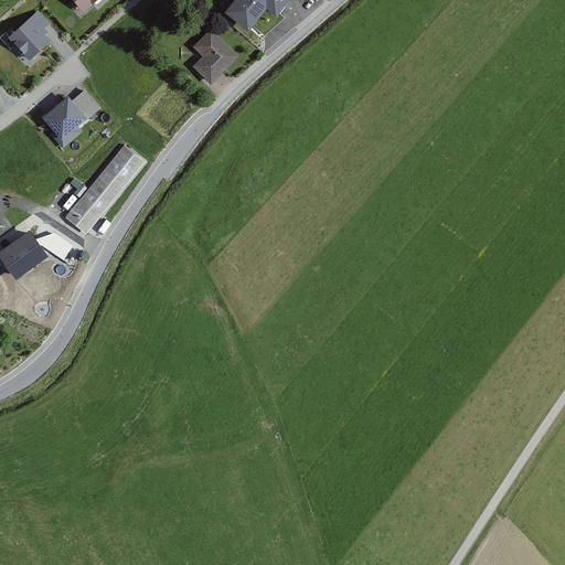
[(70,0),(81,12),(94,0),(70,0)]
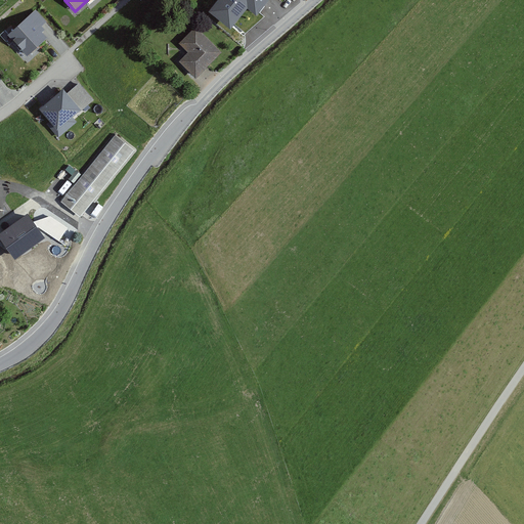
[(264,0),(216,0),(210,8),(230,26),(246,7),(254,14),(264,0)]
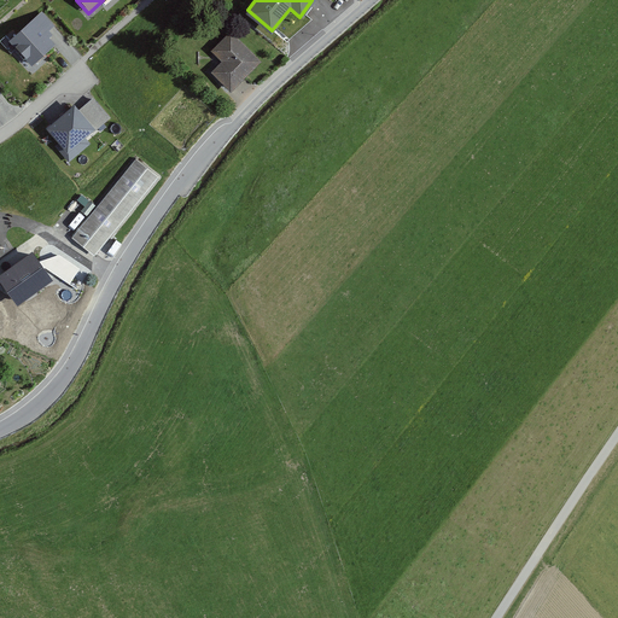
[(52,24),(39,11),(5,42),(29,68),(52,45),(42,34),(52,24)]
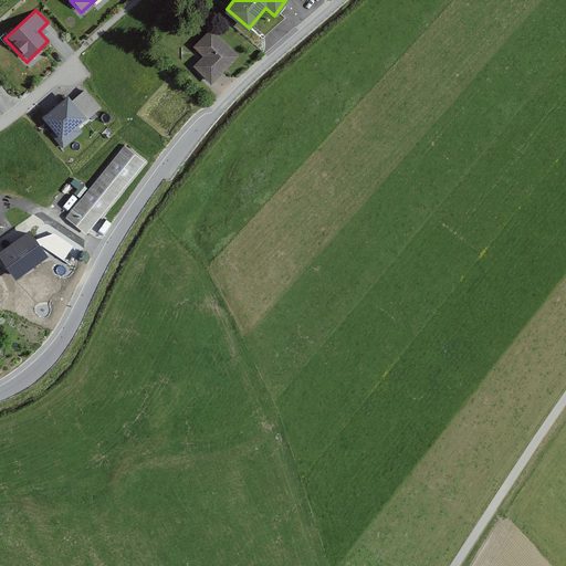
[(195,64),(215,80),(238,51),(212,31),(195,52),(200,56),(195,64)]
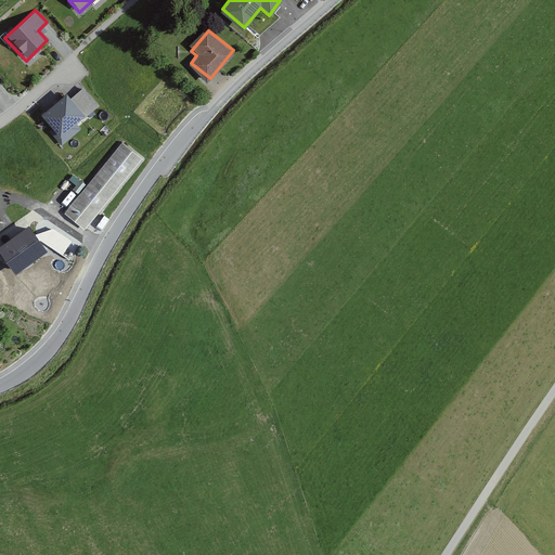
[(54,128),(50,131),(62,144),(80,129),(76,124),(85,116),(66,95),(43,116),(54,128)]
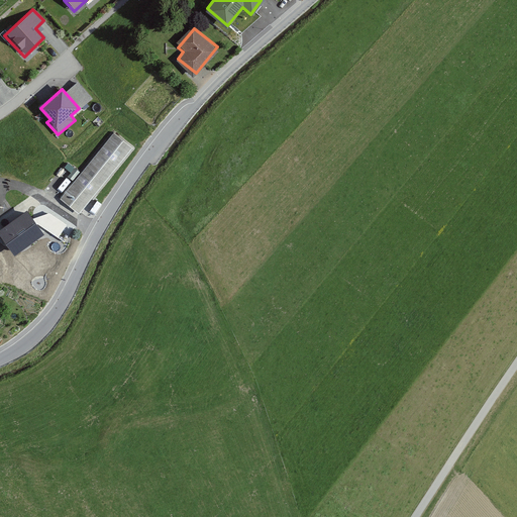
[(61,198),(81,214),(131,149),(111,134),(61,198)]
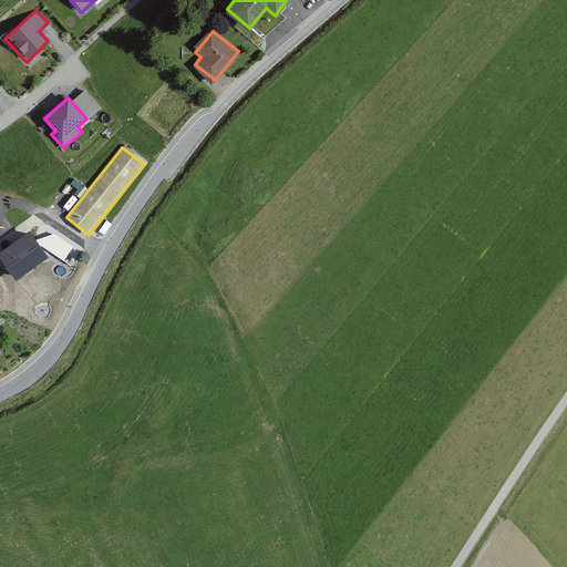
[(40,245),(64,261),(75,246),(51,229),(40,245)]
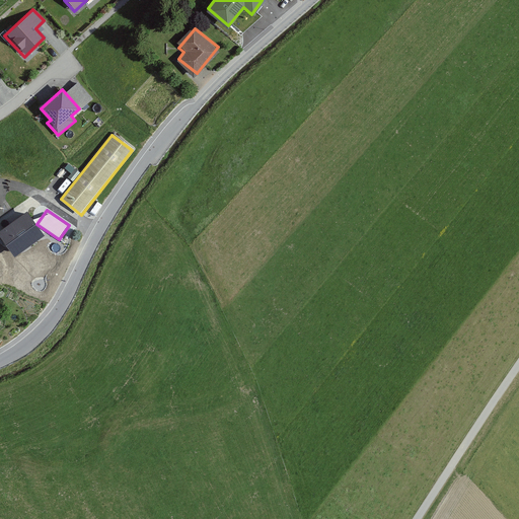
[(43,236),(27,214),(0,233),(0,234),(15,255),(43,236)]
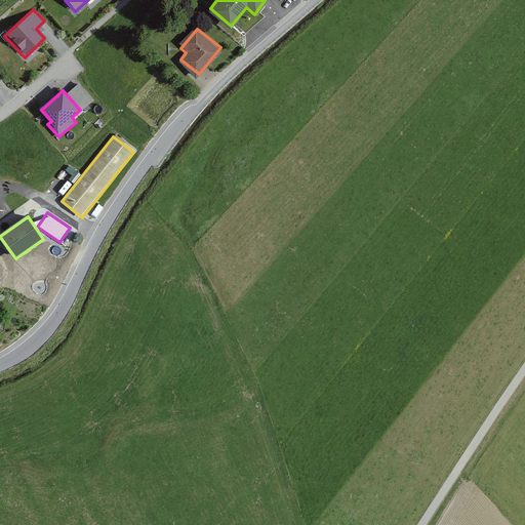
All buildings are outlined.
